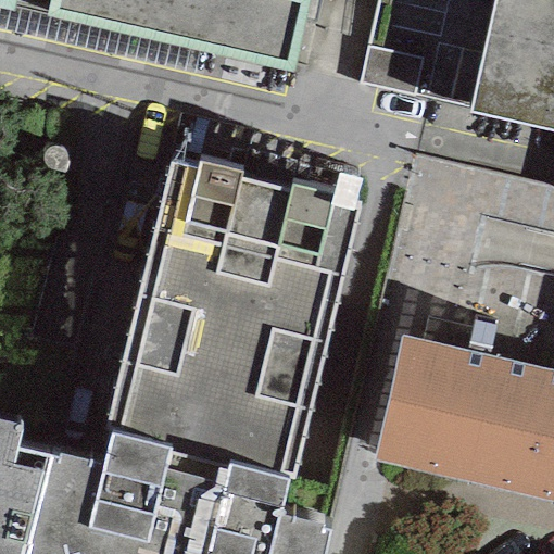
[(0,0),(0,5),(15,10),(17,0),(50,0),(47,15),(293,71),(309,0),(0,0)]
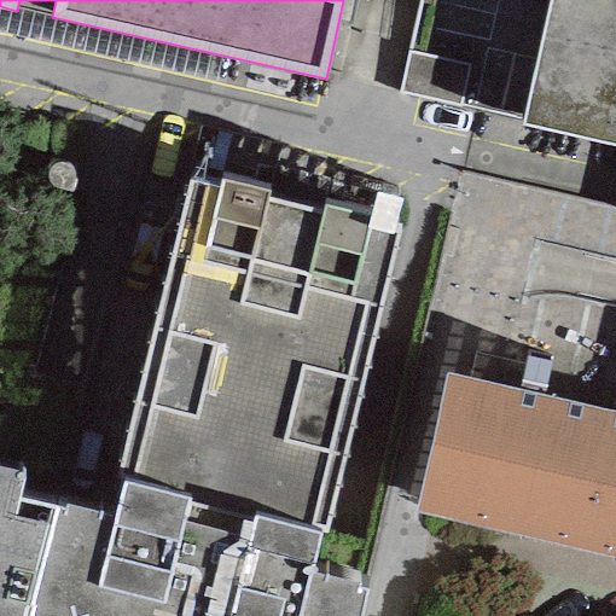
[(550,0),(523,122),(615,144),(615,0),(550,0)]
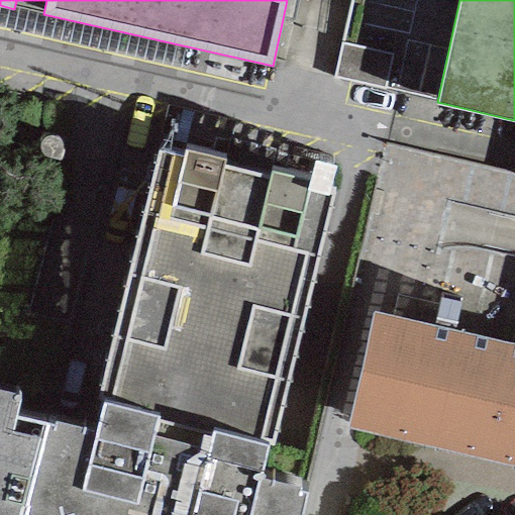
[(185,157),(161,150),(98,394),(102,396),(94,428),(47,417),(46,421),(22,514),(301,514),(309,485),(267,474),(338,196),(310,189),(312,182),(273,171),(271,180),(226,168),(228,161),(187,149),(185,157)]
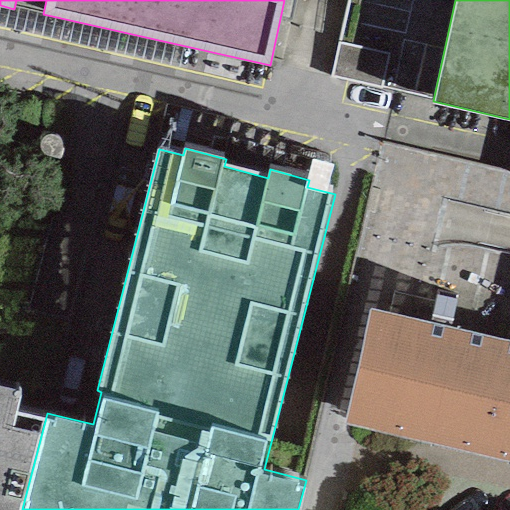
[(509,341),(371,310),(346,420),(509,457),(509,341)]
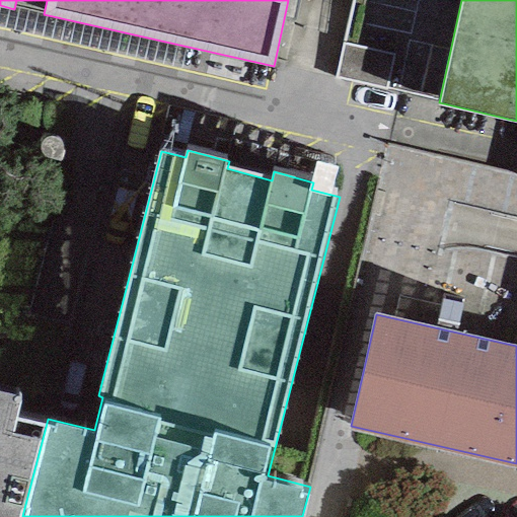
[(0,516),(22,516),(47,423),(17,418),(19,395),(0,390),(0,516)]
